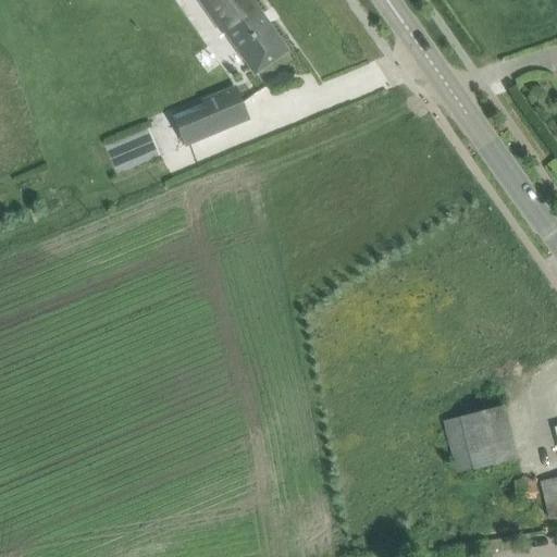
[(251,0),(199,0),(223,33),(225,31),(256,74),(287,51),(251,0)]
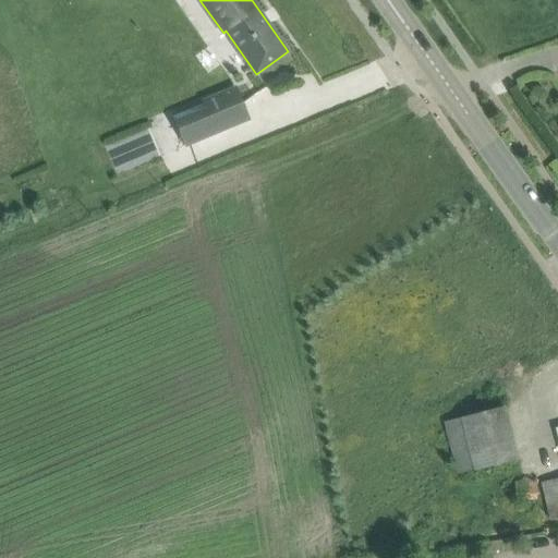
[(250,119),(238,88),(172,116),(185,146),(250,119)]
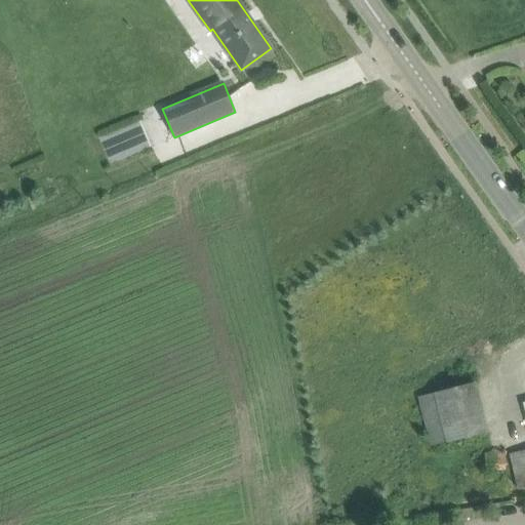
[(466,385),(423,394),(434,443),(476,434),(466,385)]
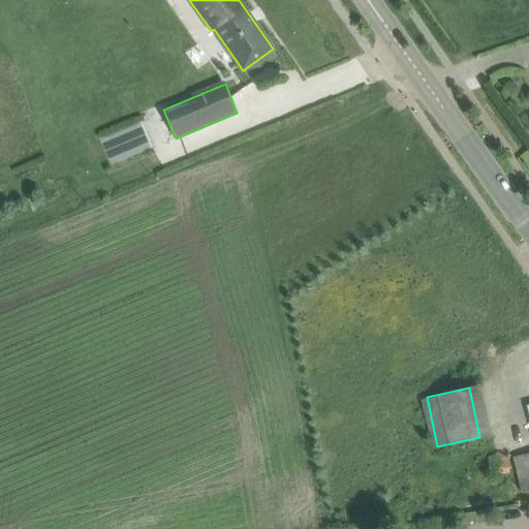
[(509,455),(490,455),(489,472),(509,472),(509,455)]
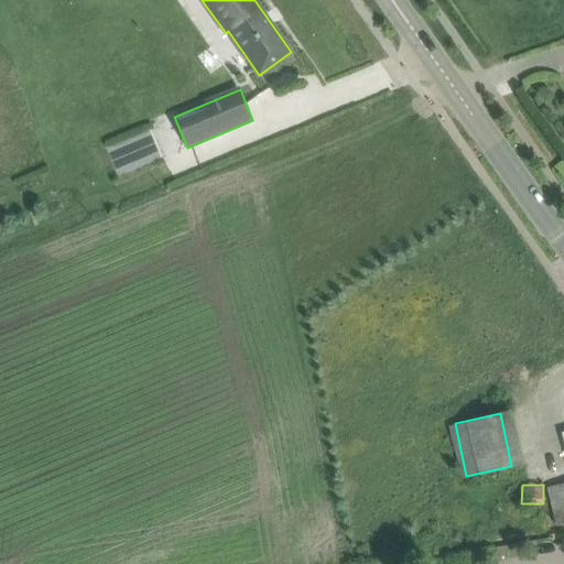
[(563,487),(549,491),(552,505),(559,525),(563,523),(563,487)]
